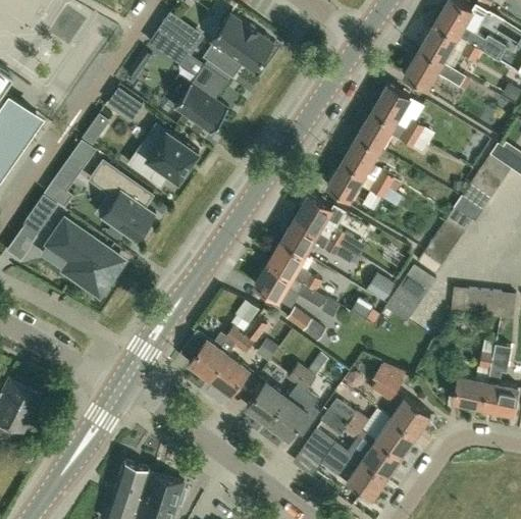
[(468,44),(480,51),(498,61),(506,47),(487,36),(485,41),(473,34),(486,11),(474,4),(471,10),(453,0),(446,0),(433,22),(457,37),(468,44)]
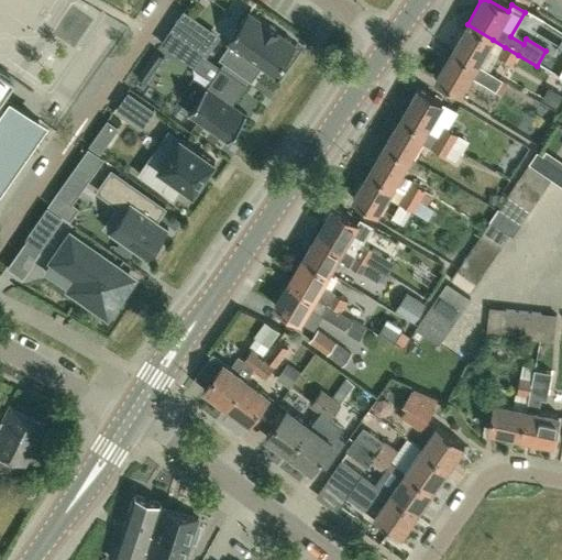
[(262,69),(274,78),(296,47),(249,14),(227,44),(229,46),(219,62),(251,85),(262,69)]
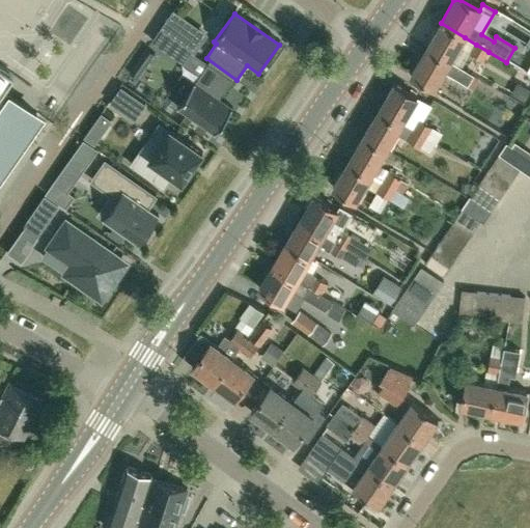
[(441,23),(425,49),(449,63),(465,37),(441,23)]
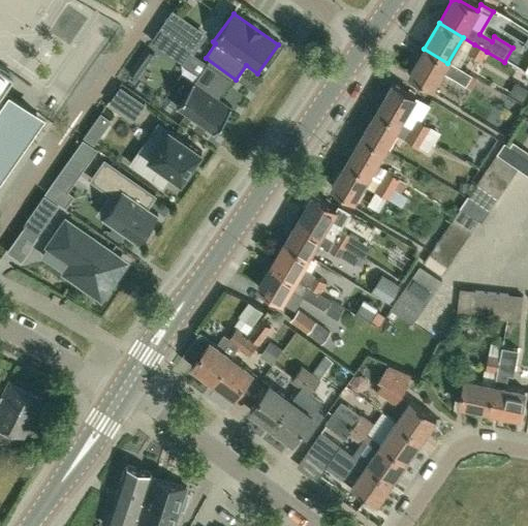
[(205,40),(186,27),(176,42),(194,55),(205,40)]
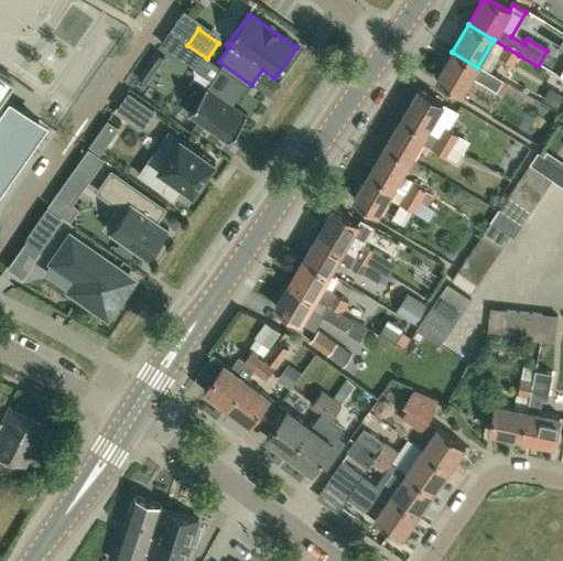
[(177,60),(194,71),(203,57),(206,60),(207,58),(187,45),(177,60)]
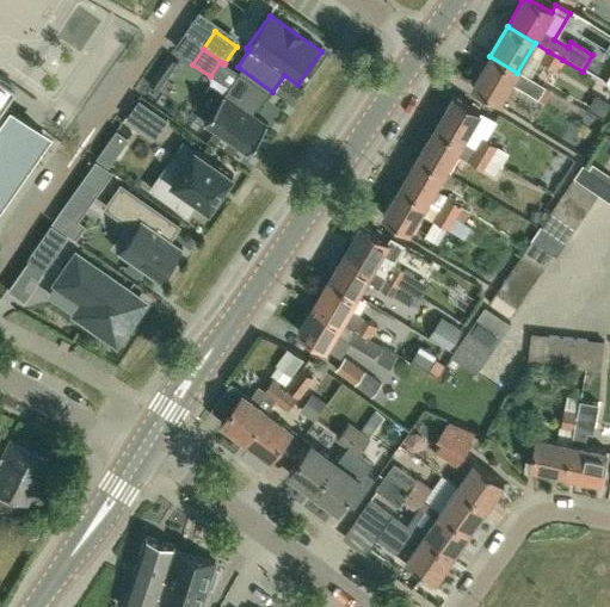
[(562,60),(548,51),(541,63),(555,72),(562,60)]
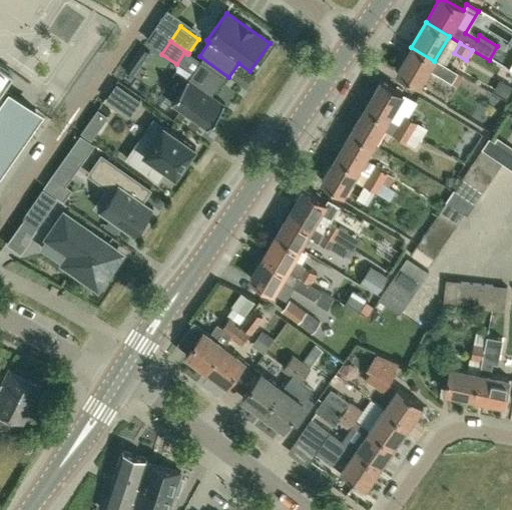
[(458,74),(434,61),(411,47),(397,72),(420,86),(428,71),(452,85),(458,74)]
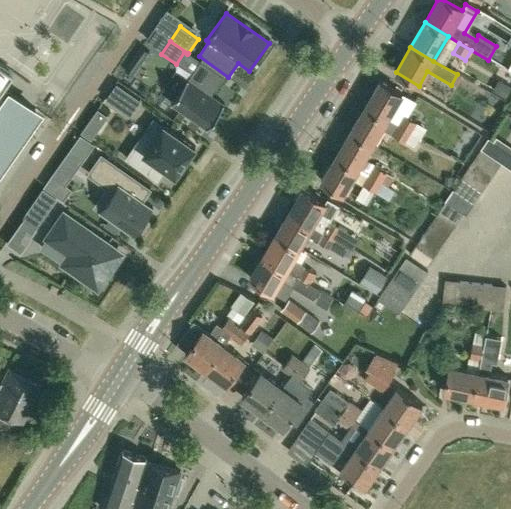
[(141,49),(124,73),(132,78),(149,54),(141,49)]
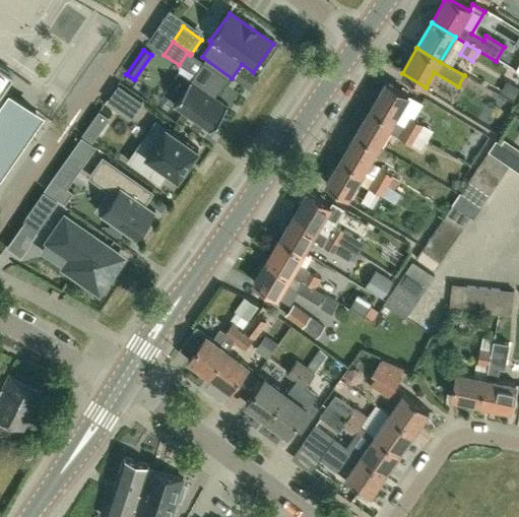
[(173,108),(210,133),(228,109),(214,99),(226,80),(204,64),(191,82),(190,82),(173,108)]
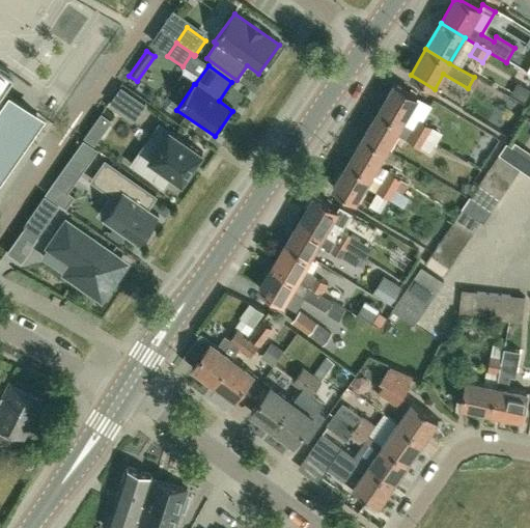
[(0,166),(35,115),(7,95),(6,98),(0,93),(0,90),(10,76),(0,68),(0,166)]
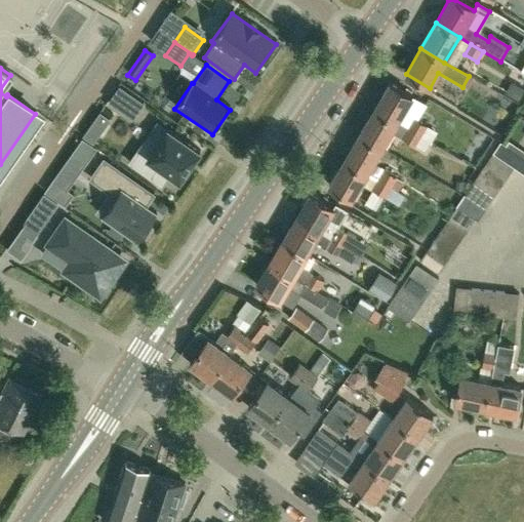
[(397,123),(412,97),(389,83),(373,109),(397,123)]
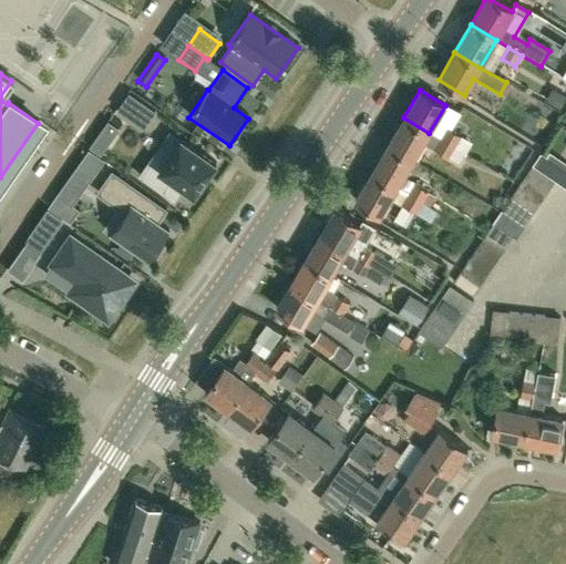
[(387,146),(412,161),(429,133),(403,118),(387,146)]
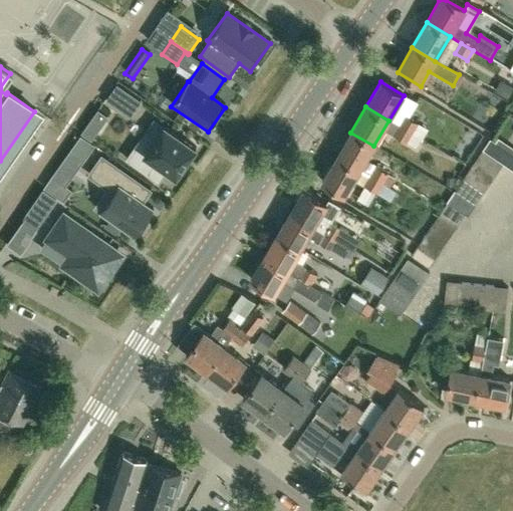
[(400,129),(412,136),(418,125),(406,118),(400,129)]
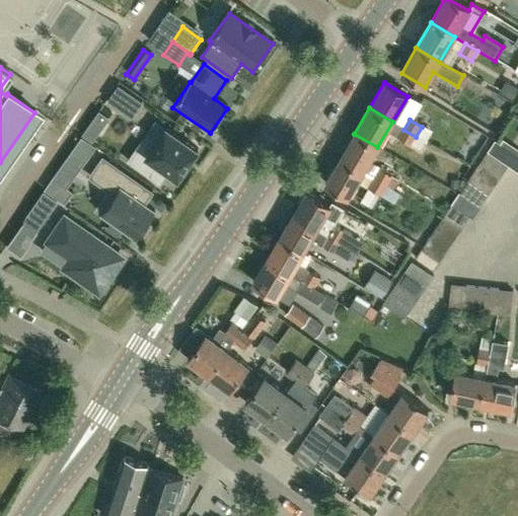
[(397,140),(410,147),(416,137),(403,130),(397,140)]
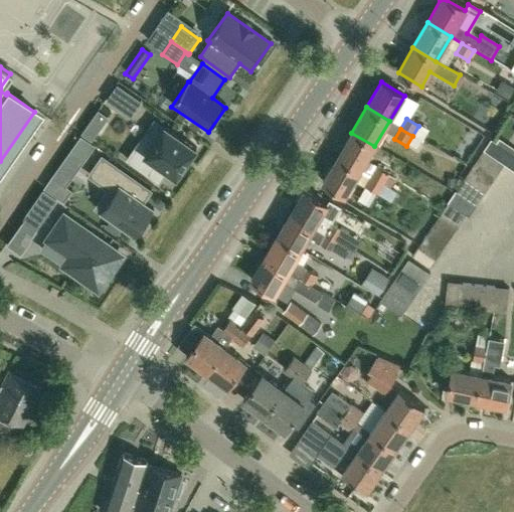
[(159,168),(175,180),(195,153),(163,131),(151,148),(141,141),(125,164),(150,181),(159,168)]
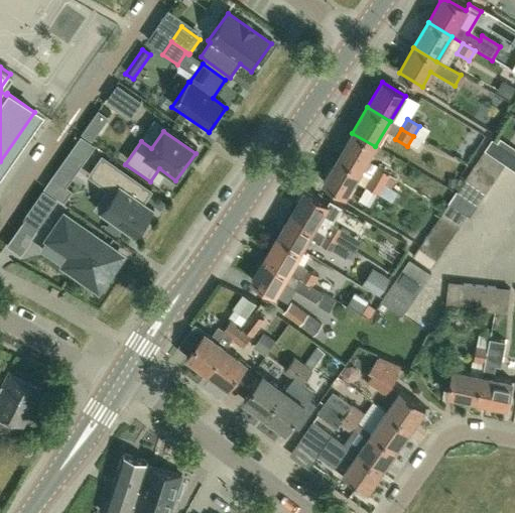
[(375,146),(352,133),(337,158),(360,171),(375,146)]
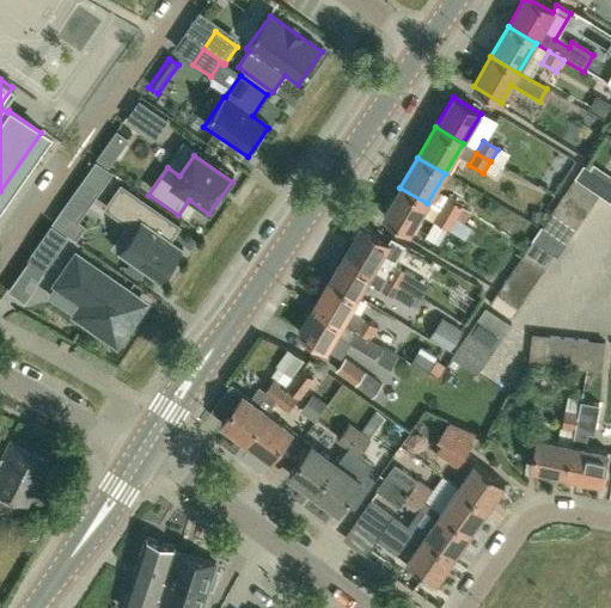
[(96,163),(81,183),(97,194),(111,174),(96,163)]
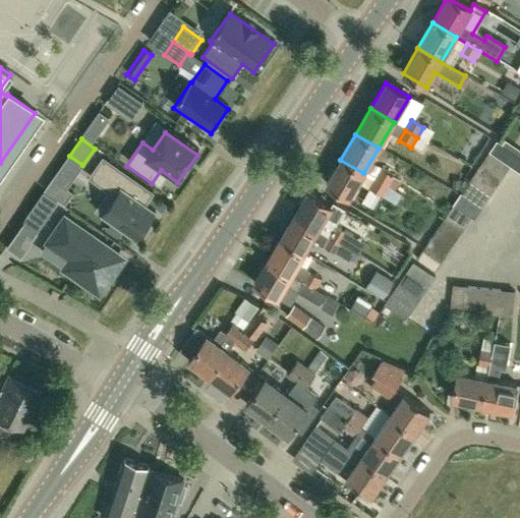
[(497,144),(489,154),(488,156),(509,169),(517,157),(497,144)]
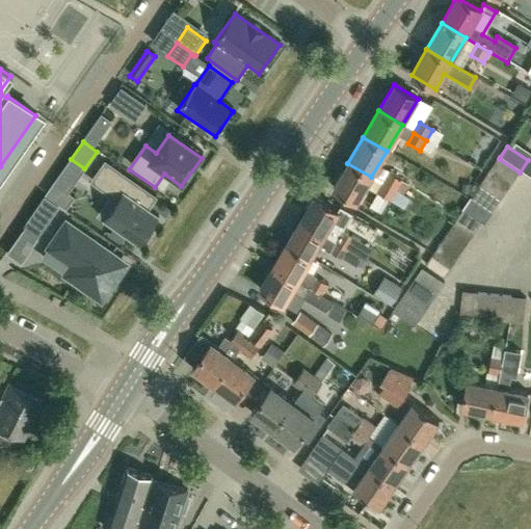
[(520,173),(499,159),(492,169),(512,183),(520,173)]
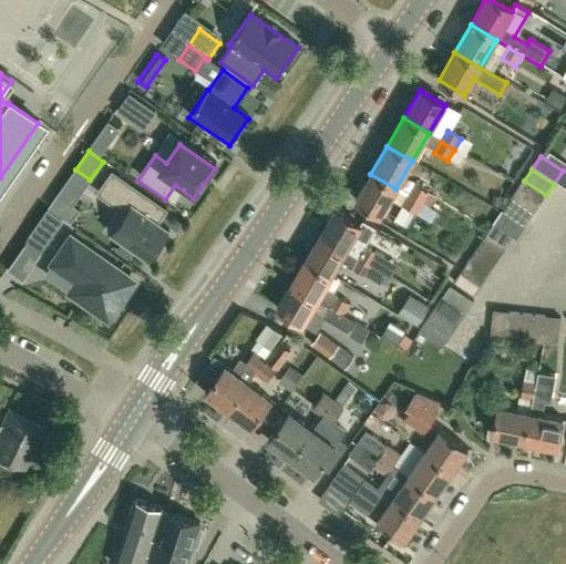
[(102,232),(145,264),(166,234),(155,225),(164,213),(111,174),(95,196),(117,212),(102,232)]
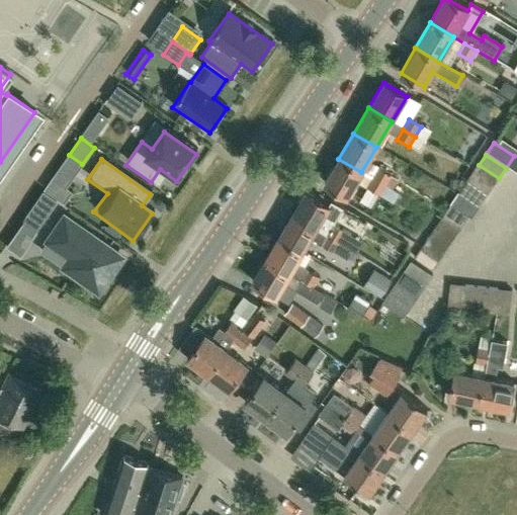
[(361,172),(338,159),(323,184),(346,198),(361,172)]
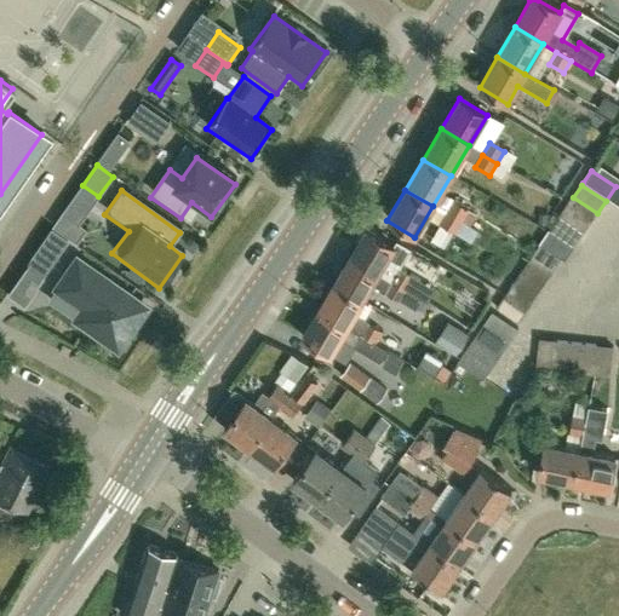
[(597,213),(573,197),(565,209),(589,225),(597,213)]
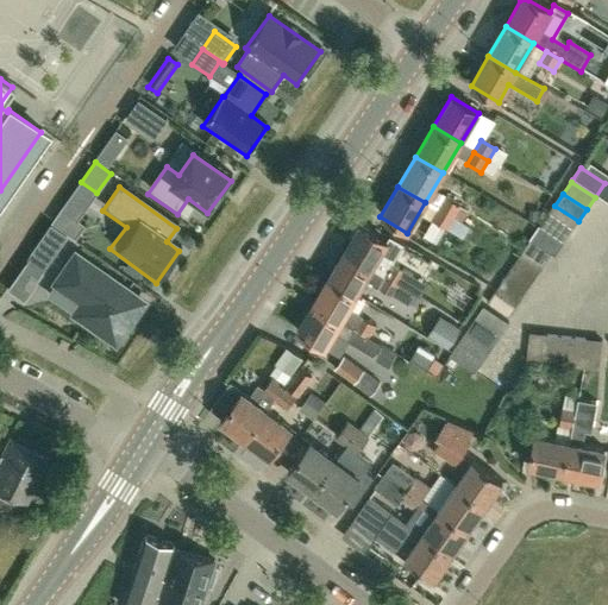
[(438,213),(452,221),(461,208),(446,200),(438,213)]
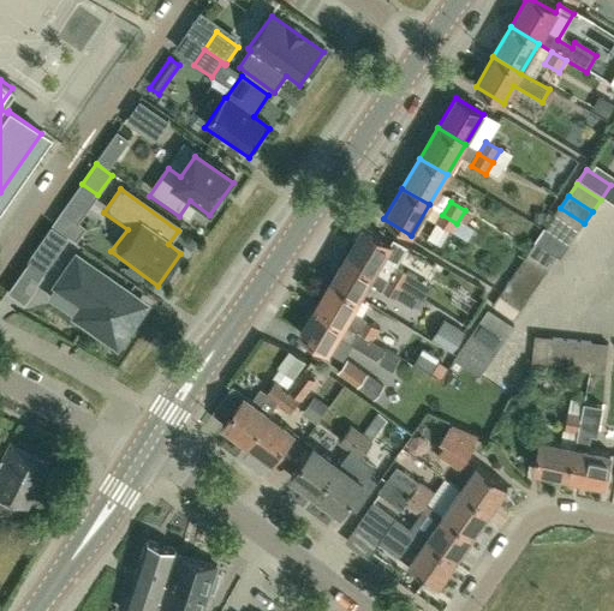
[(552,219),(576,235),(584,223),(560,208),(552,219)]
